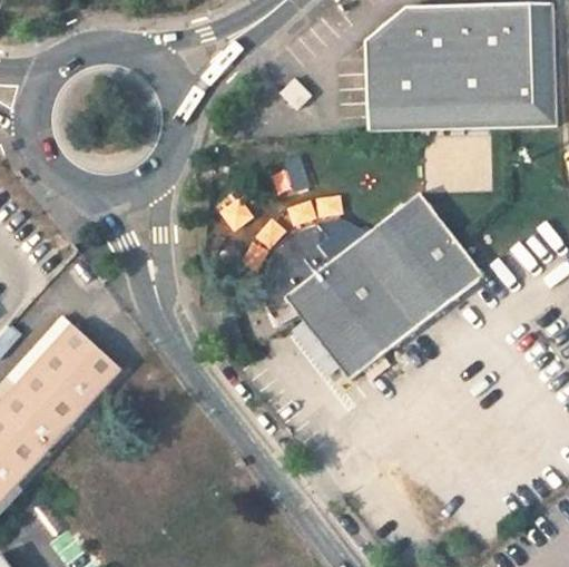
[(370,130),(559,124),(552,1),(405,9),(365,45),(370,130)]
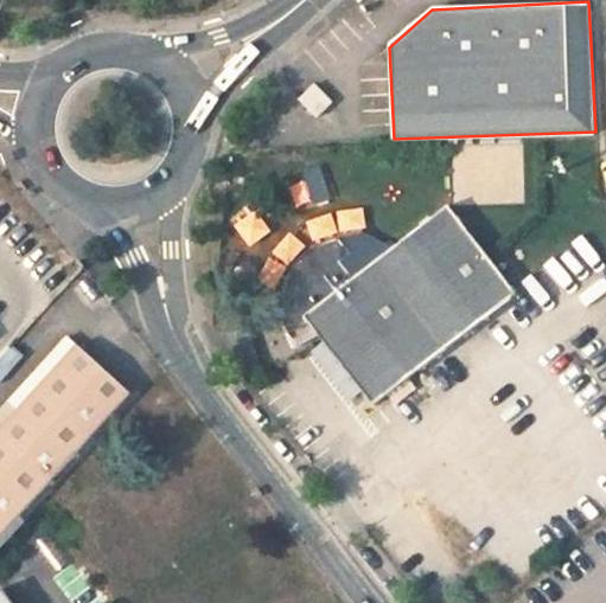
[(314,82),(300,97),(317,114),(331,100),(314,82)]
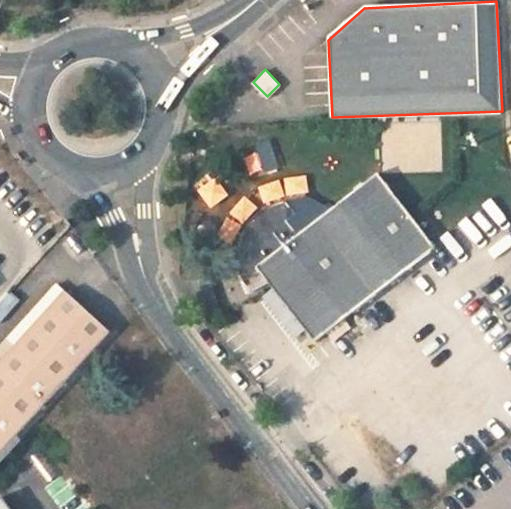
[(260,271),(313,339),(435,246),(376,171),(298,232),(287,218),(296,212),(285,198),(272,203),(261,209),(252,215),(248,218),(244,223),(240,228),(236,239),(234,247),(235,257),(236,265),(240,273),(243,279),(260,271)]
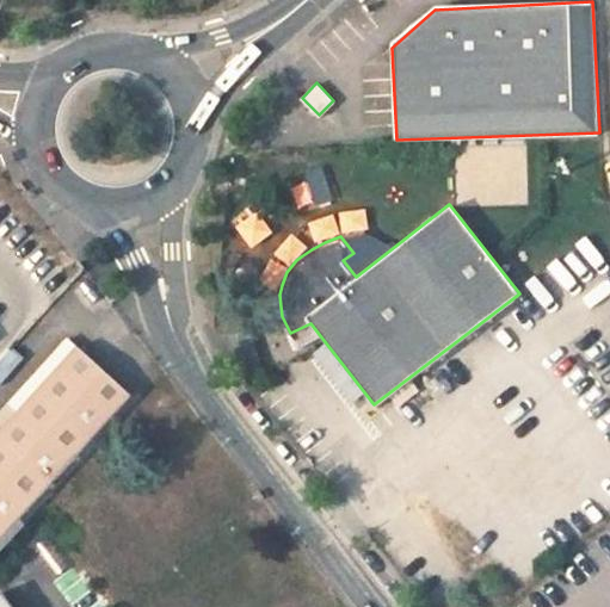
[(69,353),(0,429),(0,537),(124,402),(69,353)]
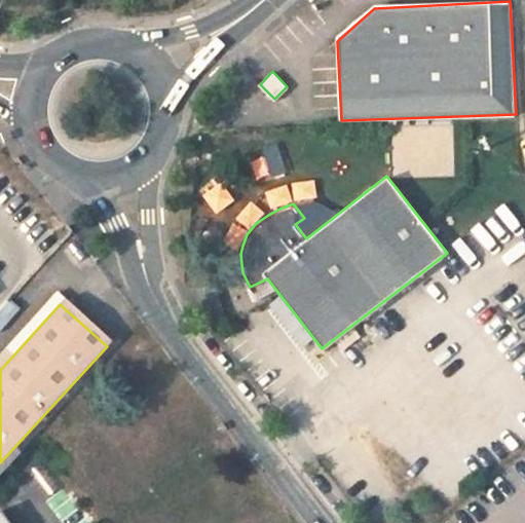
[(11,522),(1,509),(0,510),(0,522),(11,522)]
